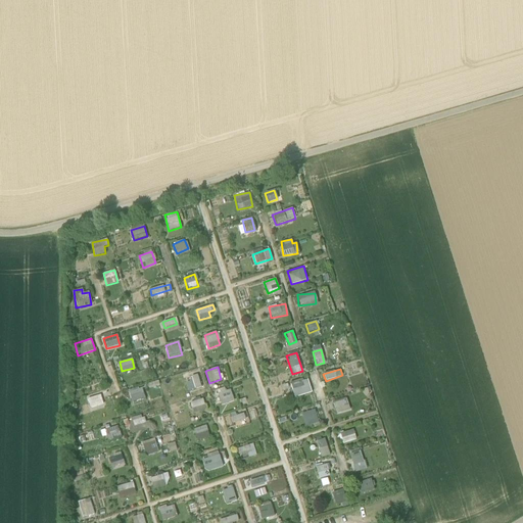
[(194,389),(202,386),(197,374),(189,377),(194,389)]
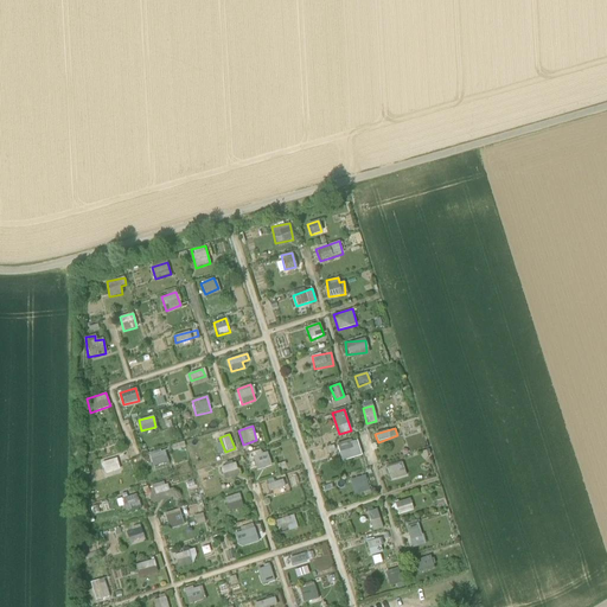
[(357,440),(337,446),(340,461),(362,455),(357,440)]
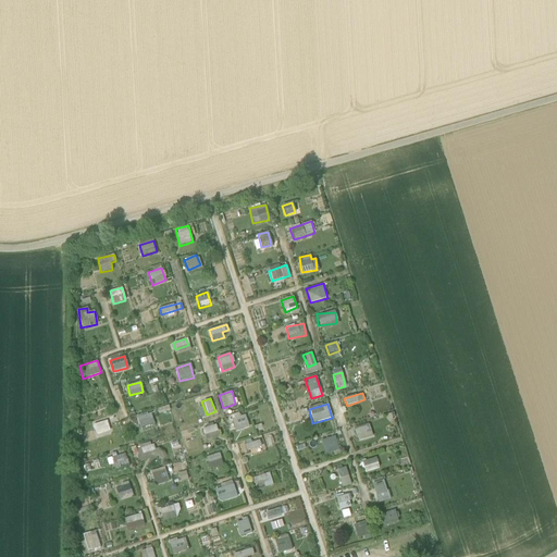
[(137,416),(138,428),(153,425),(151,413),(137,416)]
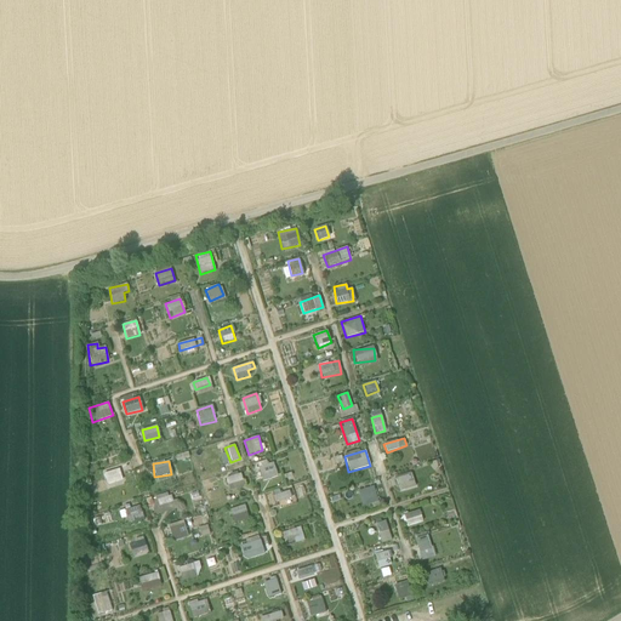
[(262,482),(278,477),(273,463),(257,467),(262,482)]
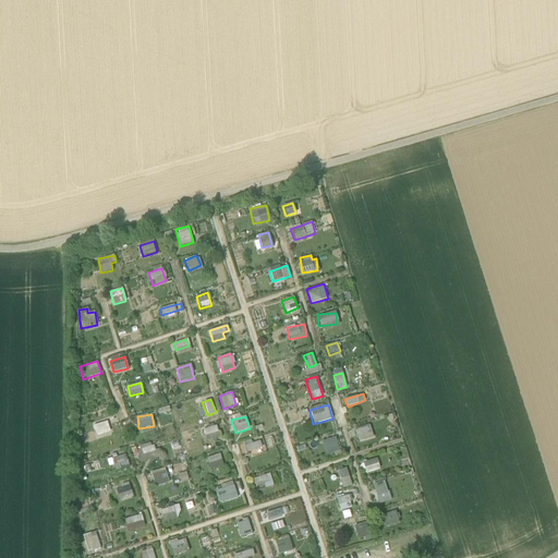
[(93,425),(96,436),(110,432),(106,419),(99,421),(100,423),(93,425)]
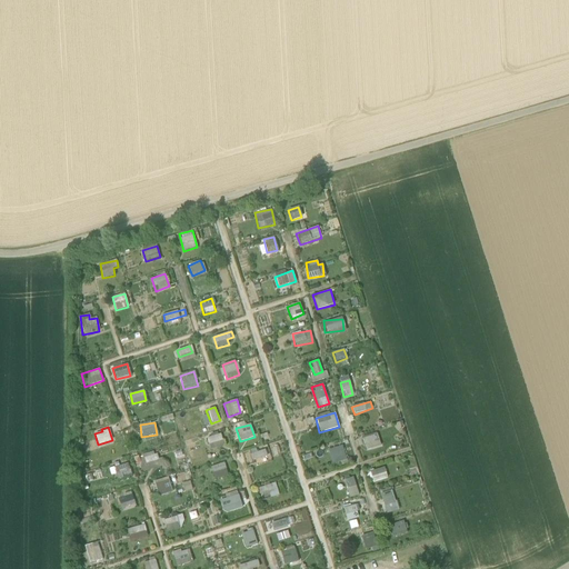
[(209,449),(223,446),(220,433),(206,438),(209,449)]
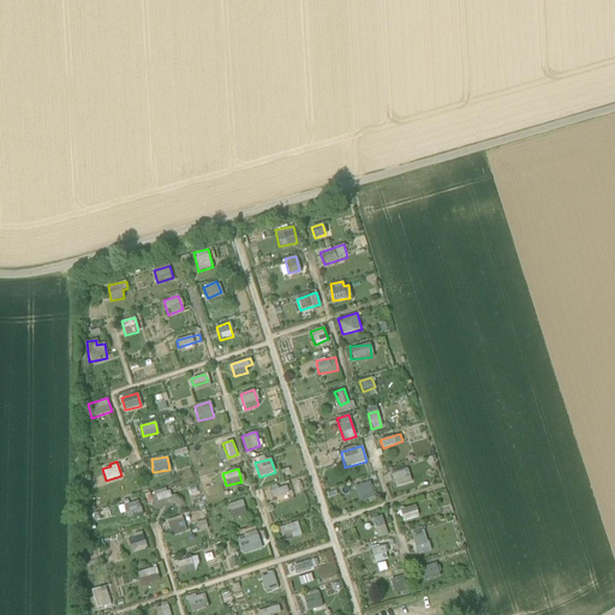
[(395,487),(411,483),(407,469),(392,472),(395,487)]
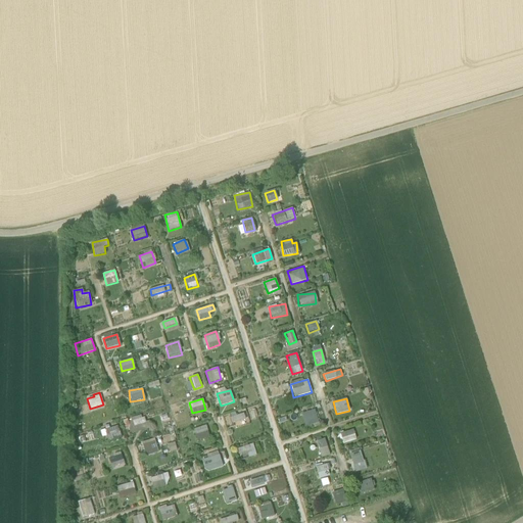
[(300,414),(304,427),(319,422),(315,410),(300,414)]
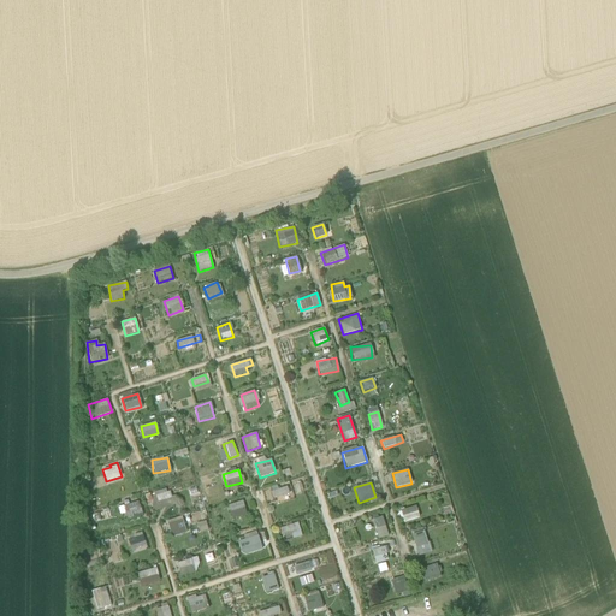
[(264,489),(266,501),(289,496),(286,487),(278,489),(277,486),(264,489)]
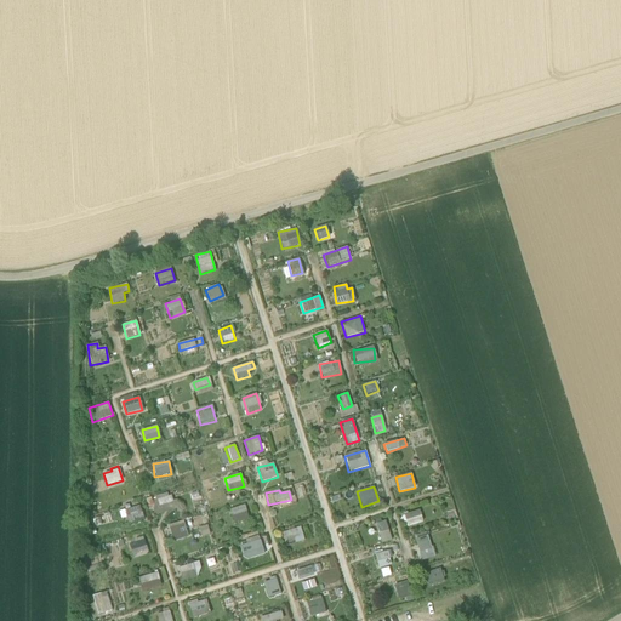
[(169,493),(155,499),(159,506),(172,501),(169,493)]
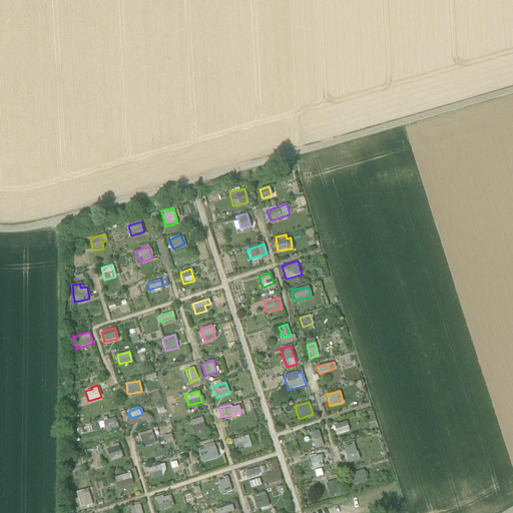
[(189,422),(193,433),(205,428),(201,417),(189,422)]
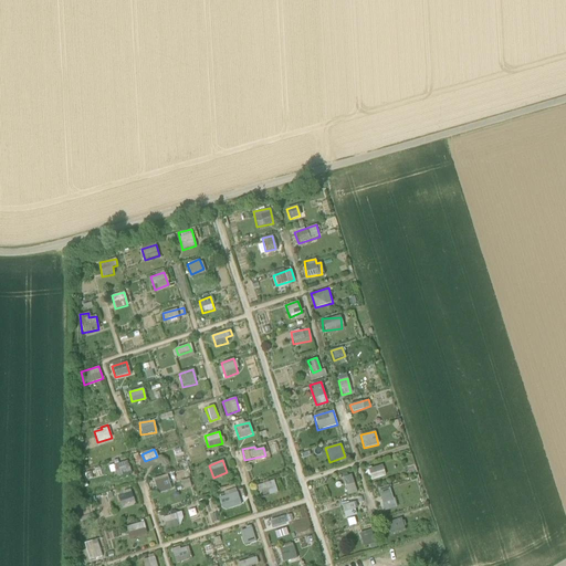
[(115,472),(129,470),(128,462),(114,464),(115,472)]
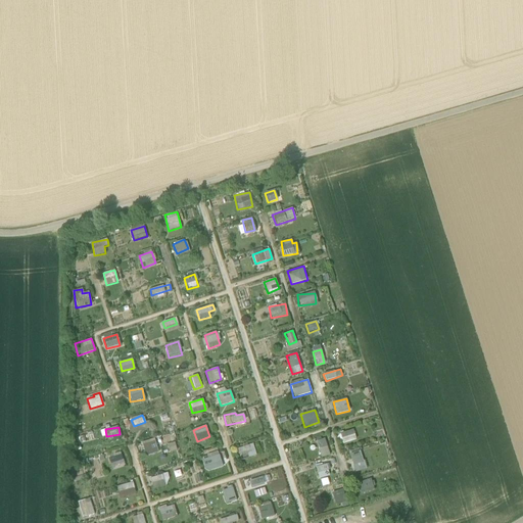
[(352,429),(339,433),(343,443),(357,439),(352,429)]
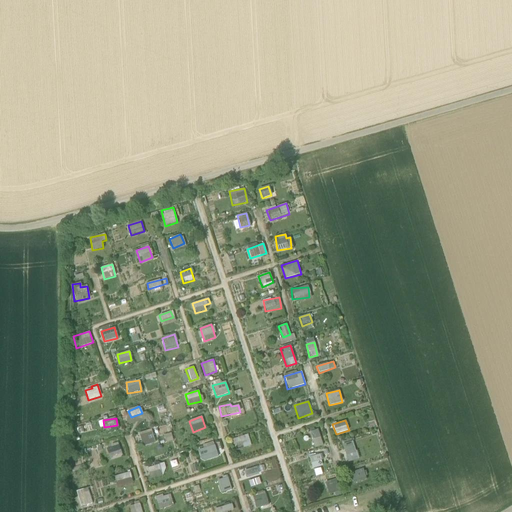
[(309,432),(313,448),(322,446),(319,429),(309,432)]
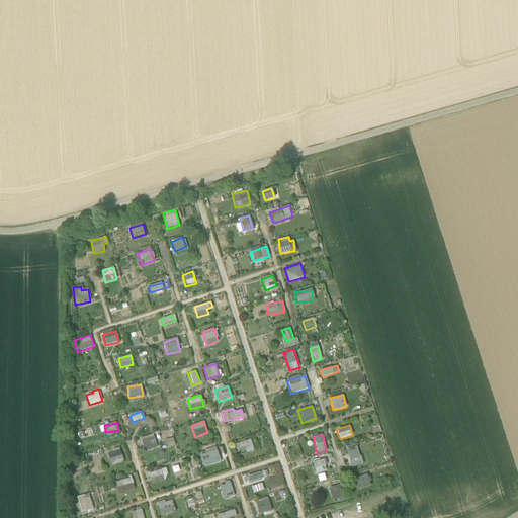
[(141,438),(144,451),(157,449),(154,435),(141,438)]
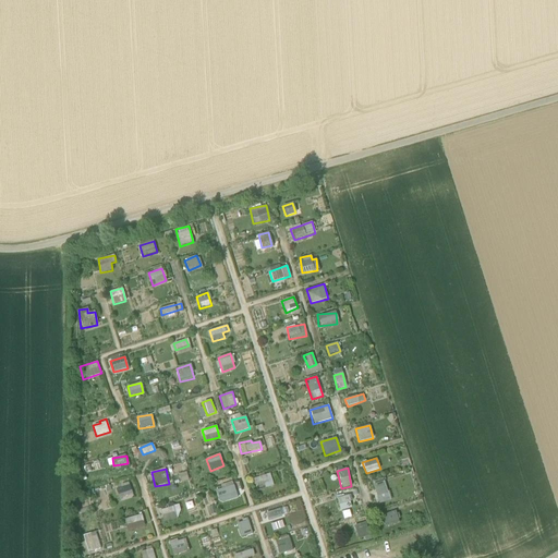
[(181,483),(189,481),(186,472),(179,474),(181,483)]
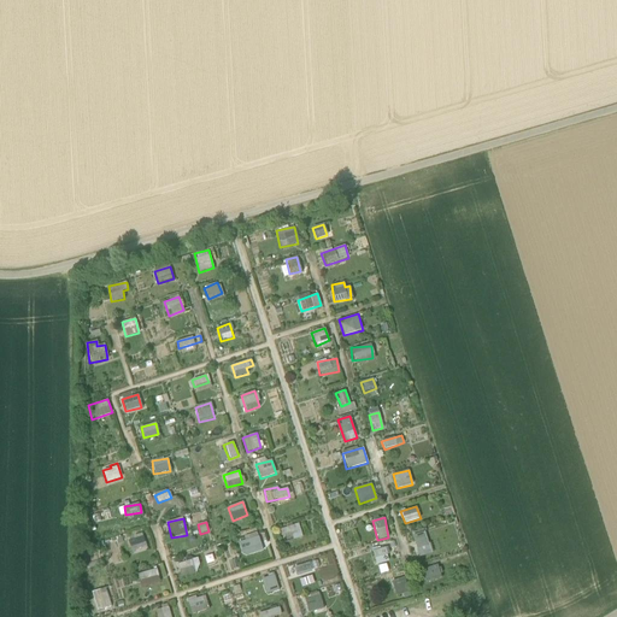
[(283,542),(301,539),(299,524),(280,528),(283,542)]
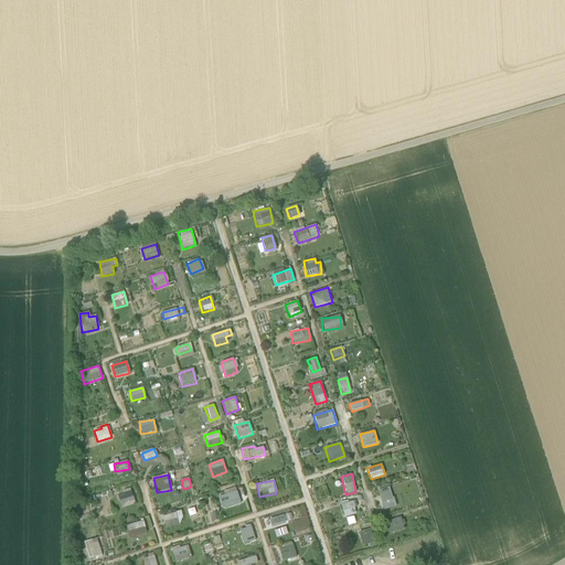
[(377,490),(383,511),(395,507),(390,487),(377,490)]
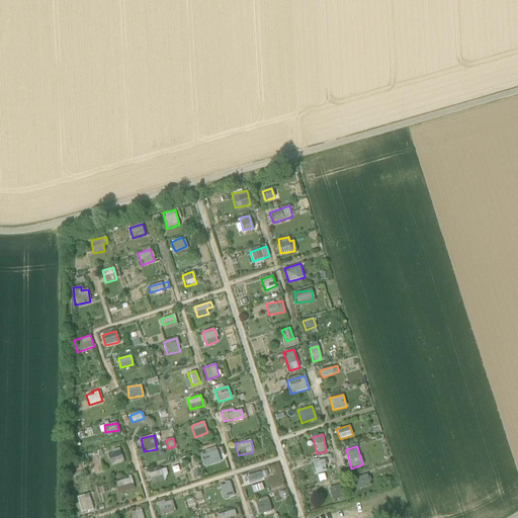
[(206,454),(200,455),(202,466),(219,464),(217,447),(205,449),(206,454)]
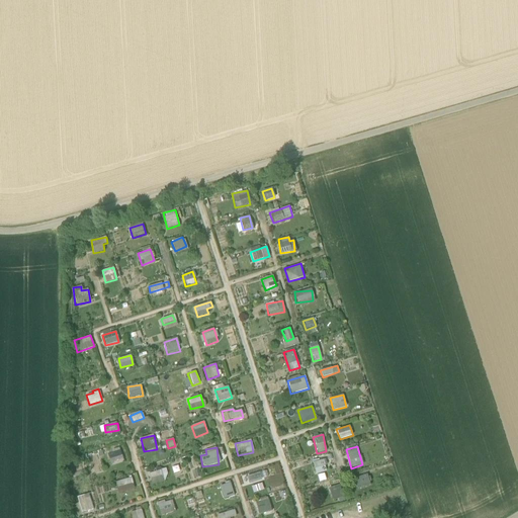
[(107,453),(110,465),(123,461),(120,449),(107,453)]
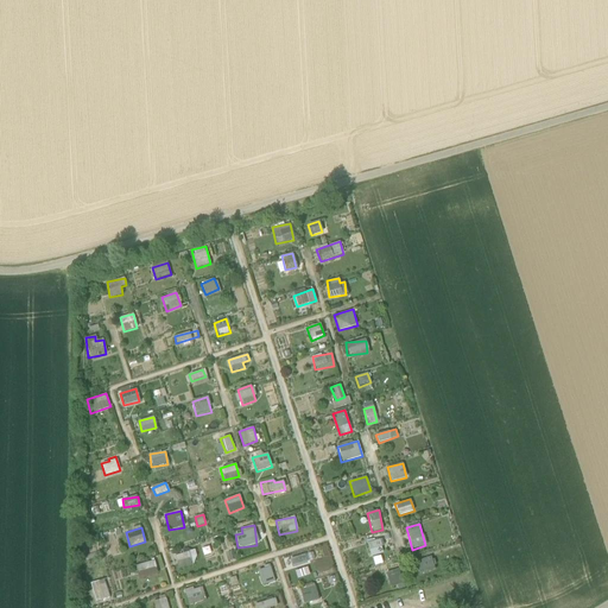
[(371,557),(382,553),(379,539),(366,543),(371,557)]
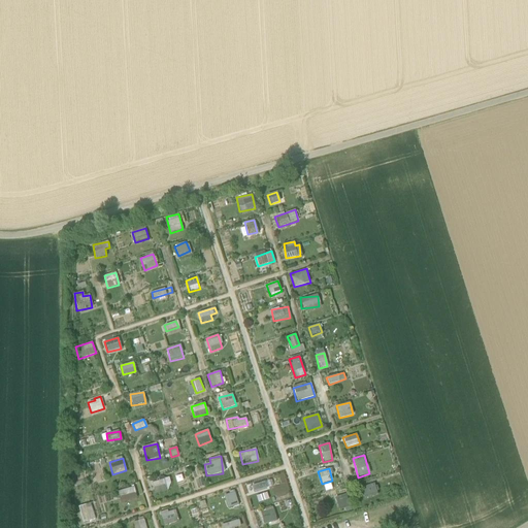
[(151,482),(153,494),(170,490),(168,479),(151,482)]
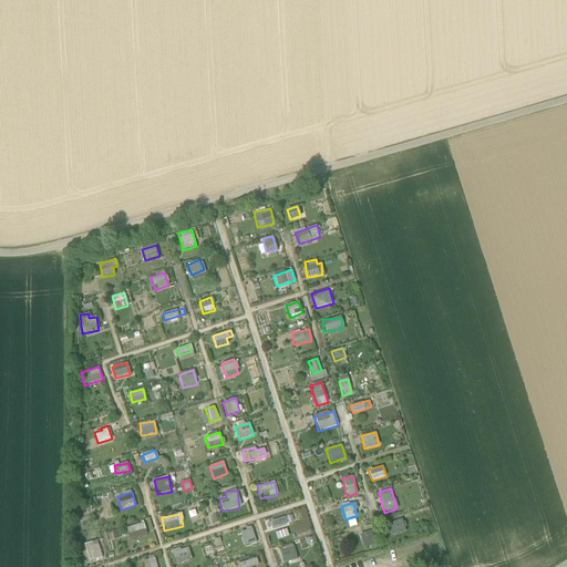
[(271,528),(287,524),(285,517),(269,522),(271,528)]
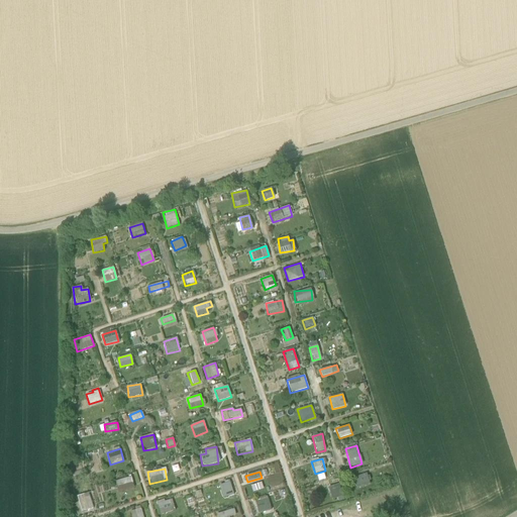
[(355,488),(369,485),(367,475),(353,477),(355,488)]
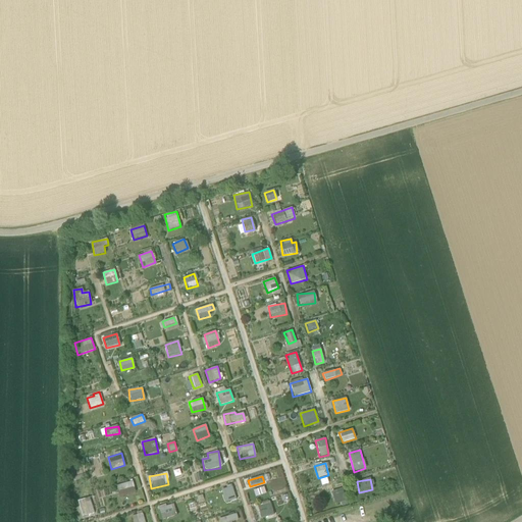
[(118,498),(136,492),(132,481),(115,486),(118,498)]
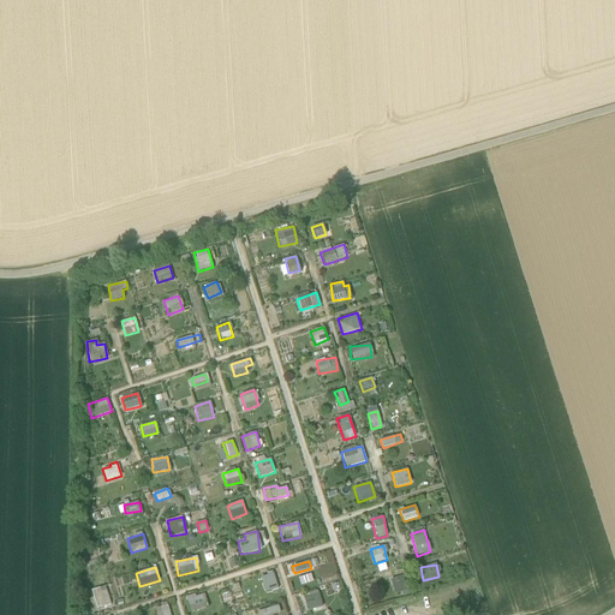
[(264,592),(279,587),(273,572),(258,577),(264,592)]
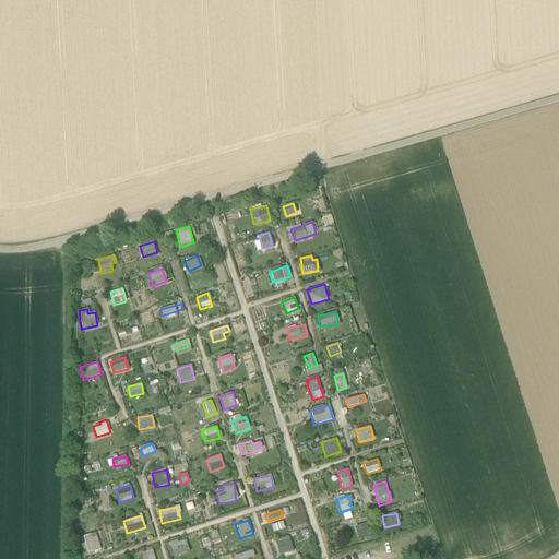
[(358,542),(373,538),(369,522),(355,526),(358,542)]
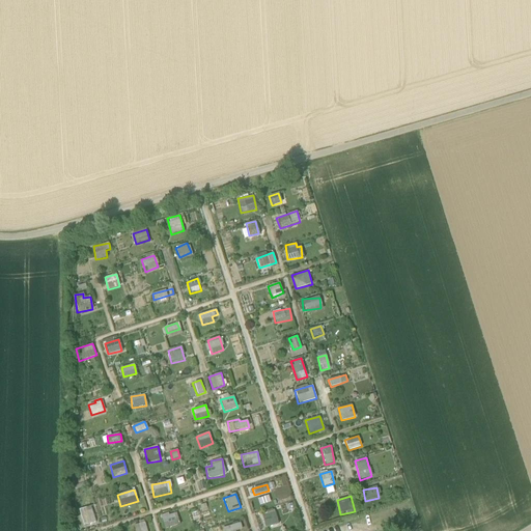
[(83,526),(95,523),(90,506),(78,509),(83,526)]
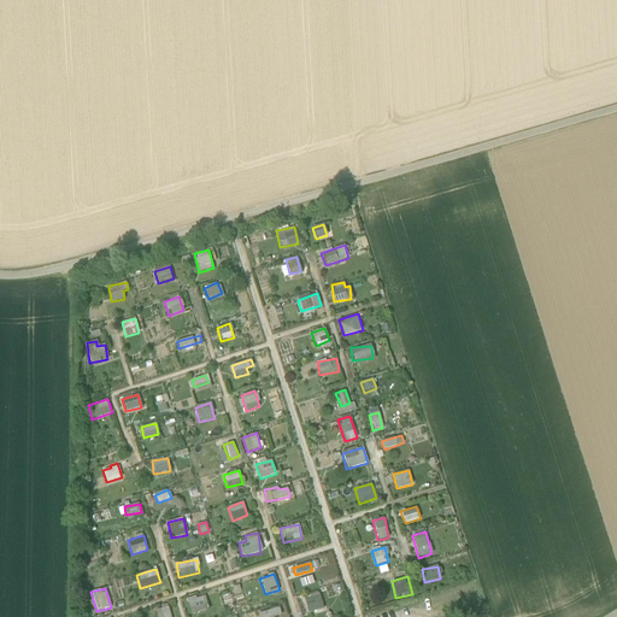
[(307,613),(323,609),(319,593),(303,597),(307,613)]
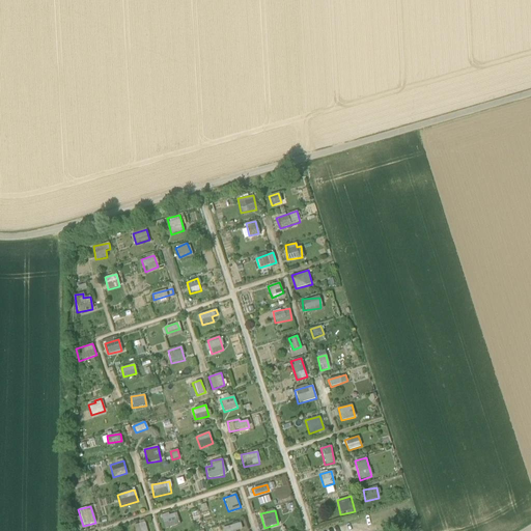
[(168,512),(161,514),(165,529),(179,525),(175,513),(169,515),(168,512)]
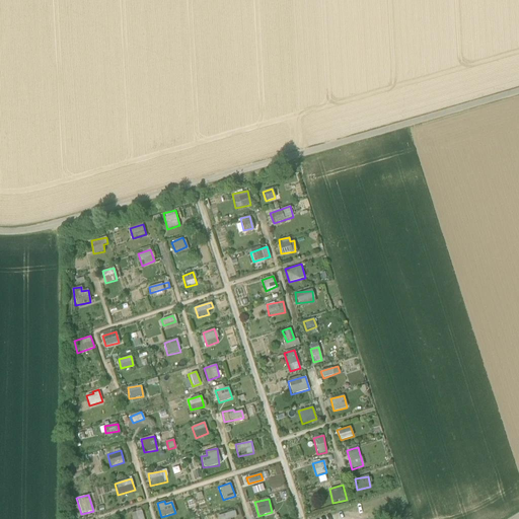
[(143,518),(142,510),(130,513),(131,518),(143,518)]
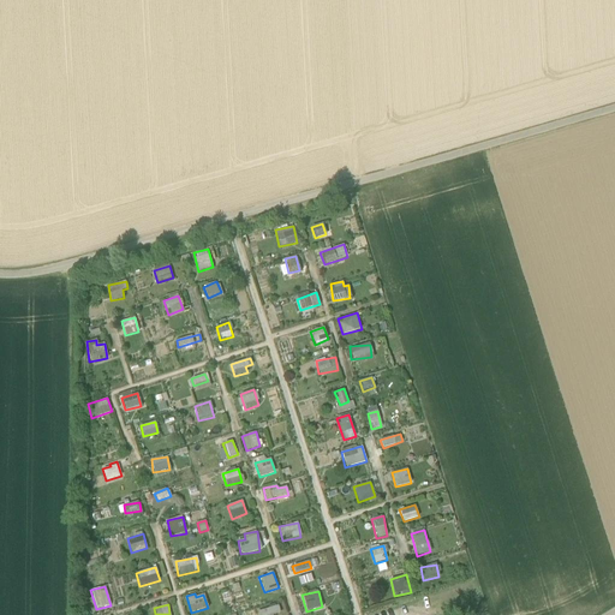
[(273,614),(281,613),(278,604),(255,613),(256,614),(273,614)]
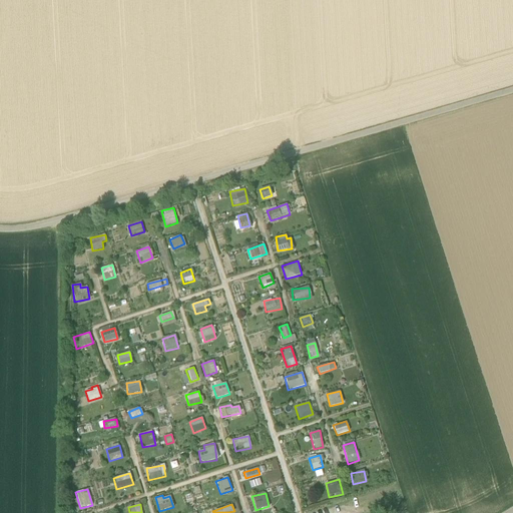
All buildings are outlined.
